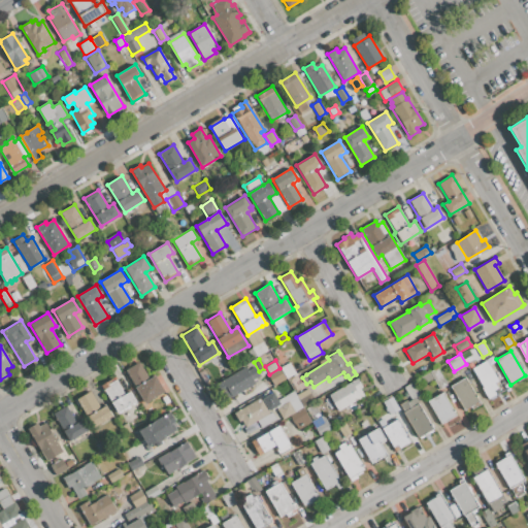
[(495,383),(501,393),(490,399),(471,368),(486,360),(498,381),(495,383)]
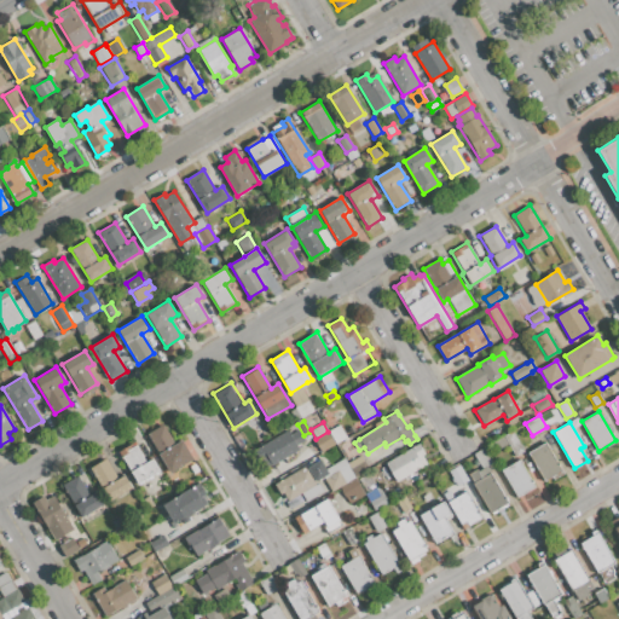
[(181,440),(194,460),(171,473),(146,434),(163,423),(175,444),(181,440)]
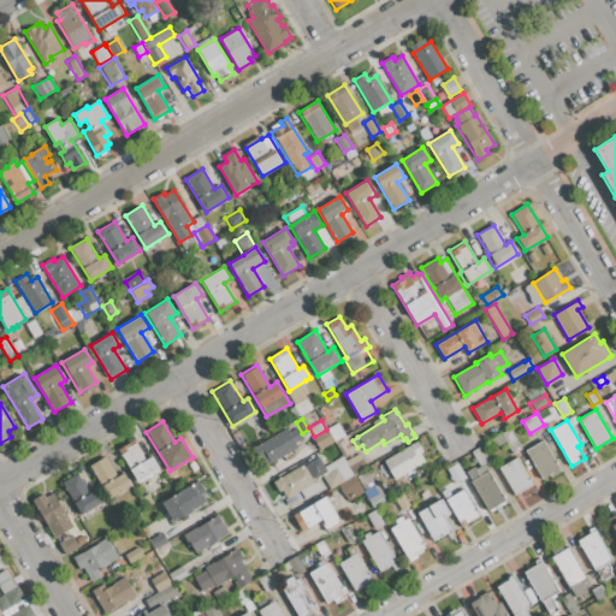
[(326,430),(337,422),(344,434),(333,442),(326,430)]
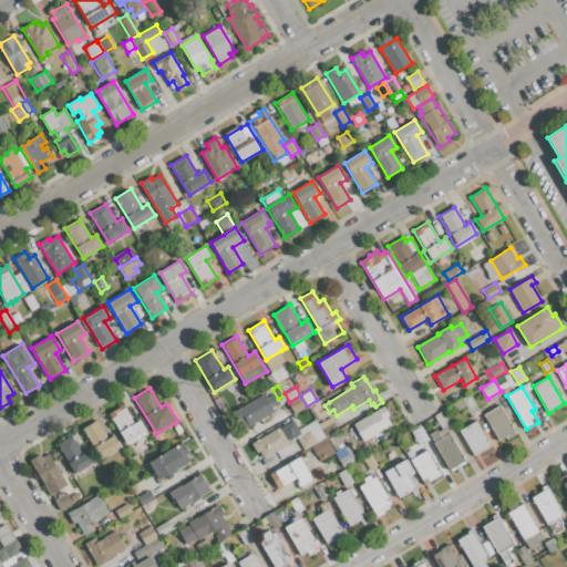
[(271,409),(274,411),(246,428),(241,421),(238,422),(234,413),(236,412),(235,411),(263,394),(266,399),(274,394),(279,403),(271,409)]
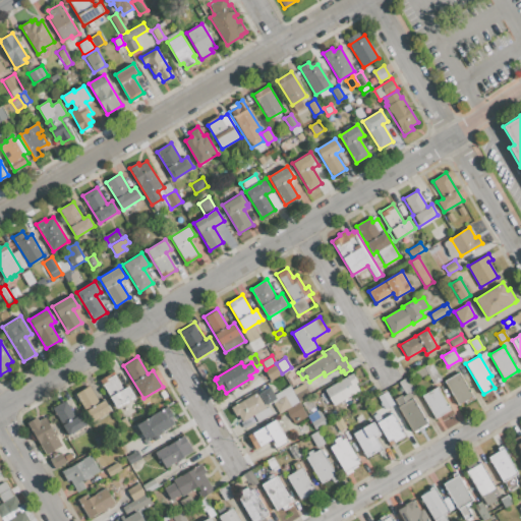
[(423,366),(430,362),(441,380),(433,384),(423,366)]
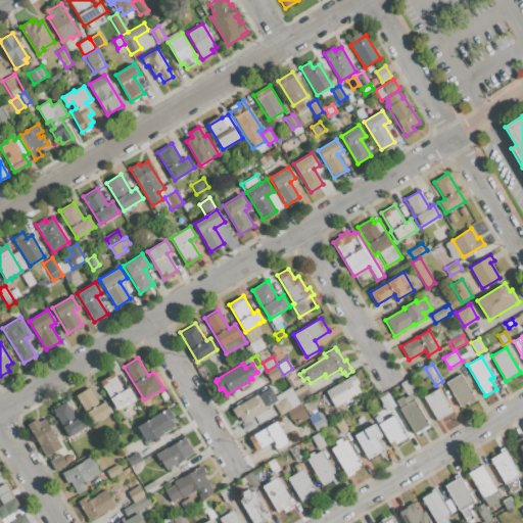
[(283,375),(272,382),(266,372),(267,371),(277,365),(283,375)]
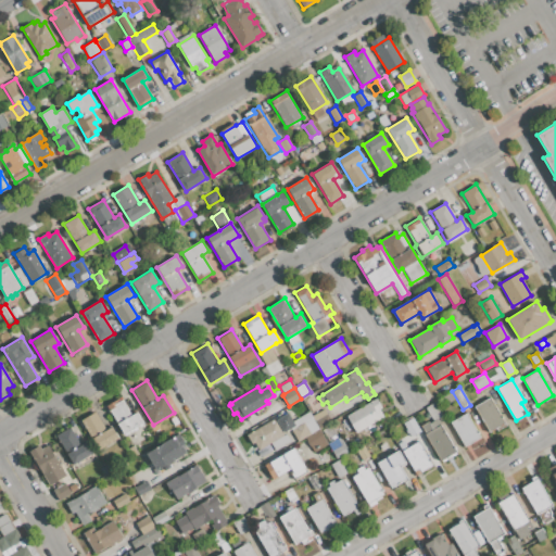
[(310,409),(303,400),(314,393),(320,403),(310,409)]
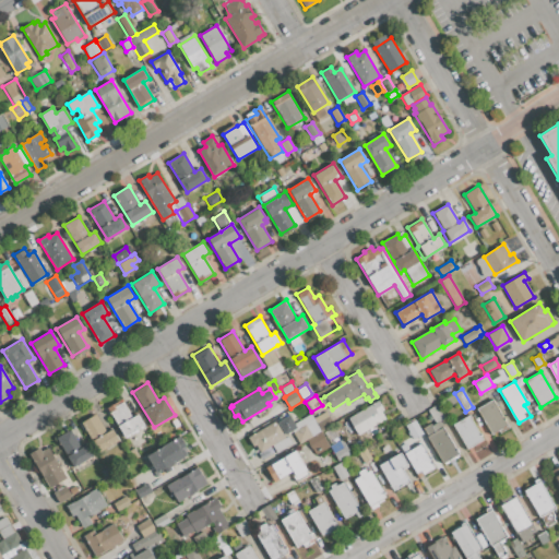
[(125,436),(107,407),(121,400),(132,418),(138,415),(143,425),(125,436)]
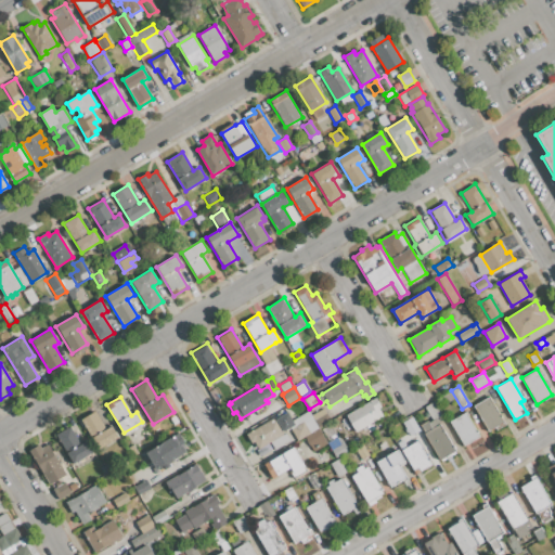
[(356,431),(346,415),(376,397),(382,407),(378,409),(383,415),(356,431)]
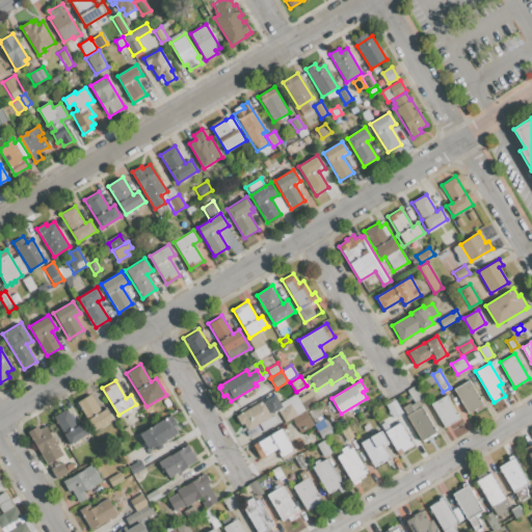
[(453,390),(468,380),(484,407),(476,413),(474,409),(468,414),(453,390)]
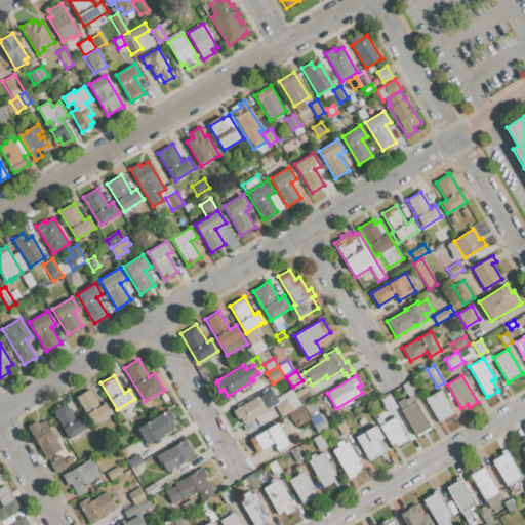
[(401,386),(411,379),(418,392),(409,397),(401,386)]
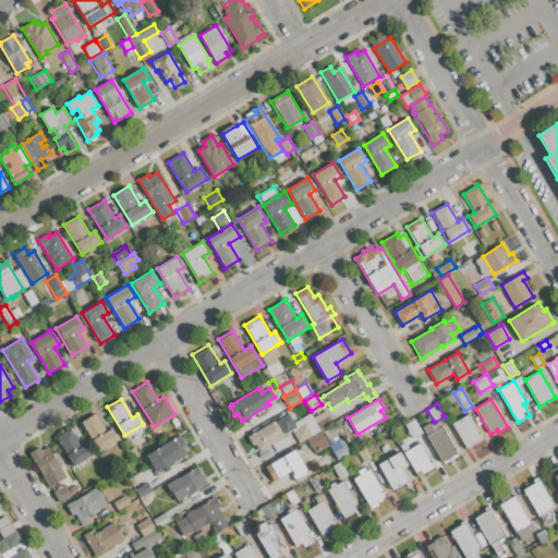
[(320,429),(313,417),(326,410),(334,422),(320,429)]
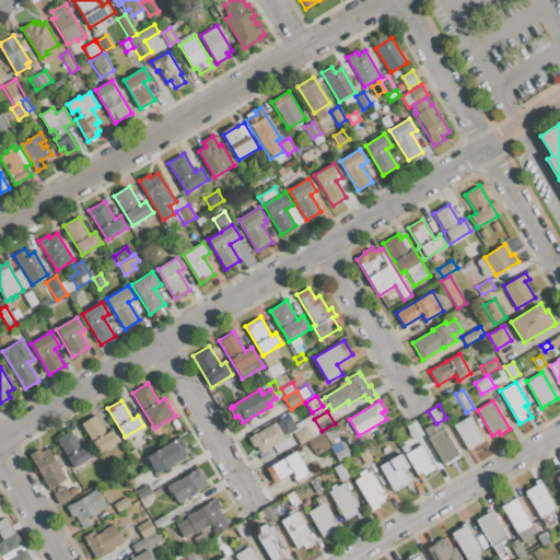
[(98,453),(81,423),(95,415),(107,433),(112,430),(119,441),(98,453)]
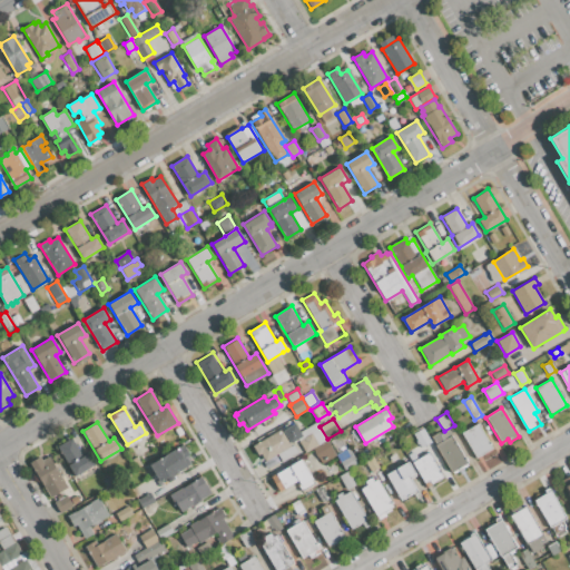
[(296,439),(291,442),(285,431),(295,424),(300,432),(317,422),(320,426),(327,439),(313,449),(305,453),(296,439)]
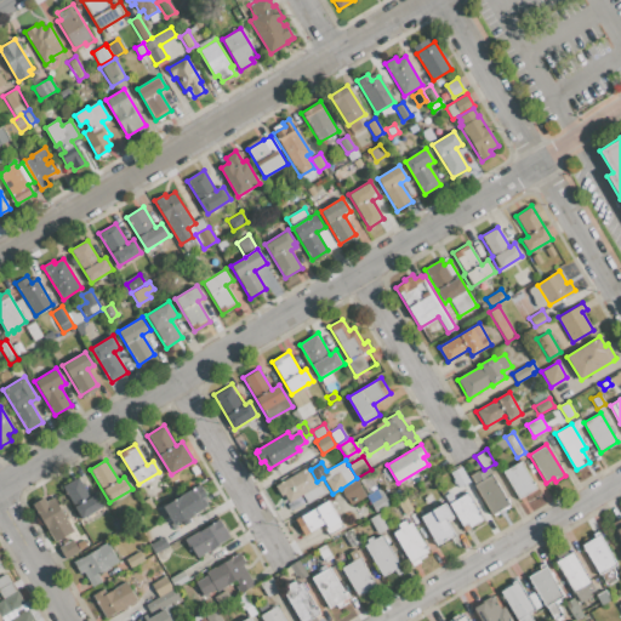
[(502,472),(522,461),(537,488),(519,499),(502,472)]
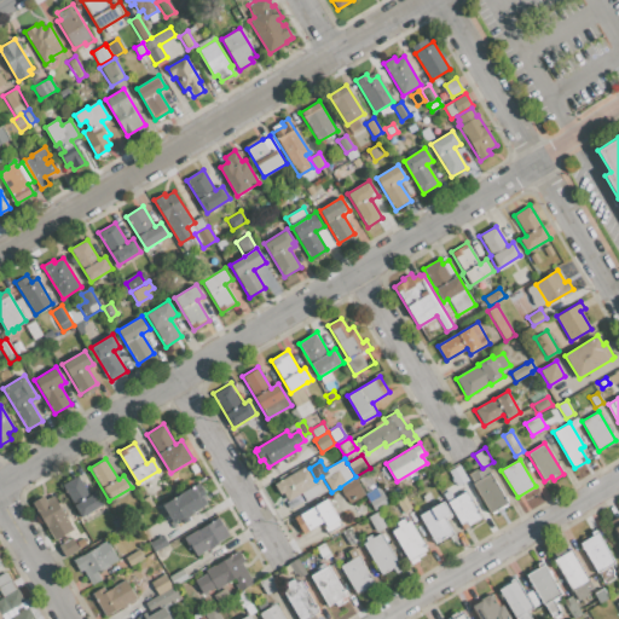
[(457,486),(447,472),(460,464),(469,479),(457,486)]
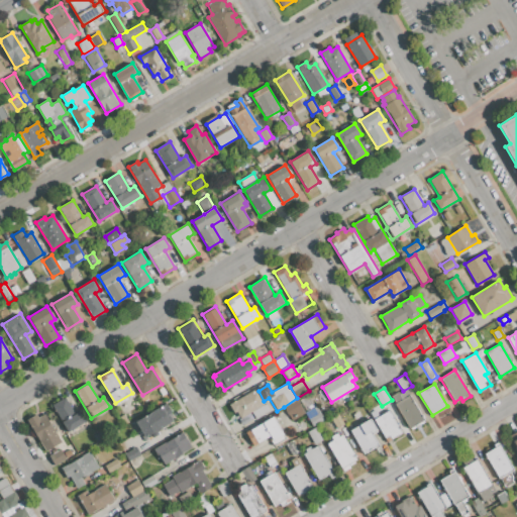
[(234,413),(229,404),(250,391),(251,393),(256,389),(259,391),(264,401),(266,403),(239,418),(235,411),(234,413)]
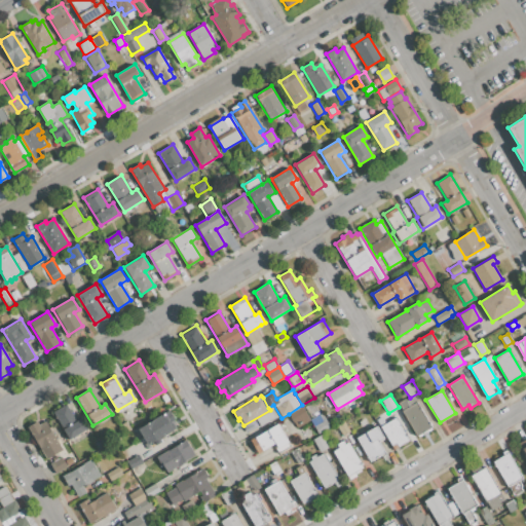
[(414,396),(417,401),(415,402),(427,422),(428,421),(431,426),(430,427),(431,428),(418,437),(398,403),(405,399),(406,401),(414,396)]
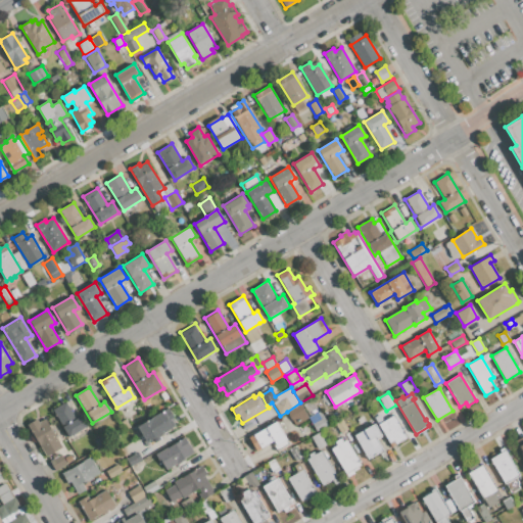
[(69,436),(53,410),(65,402),(76,419),(81,416),(87,426),(69,436)]
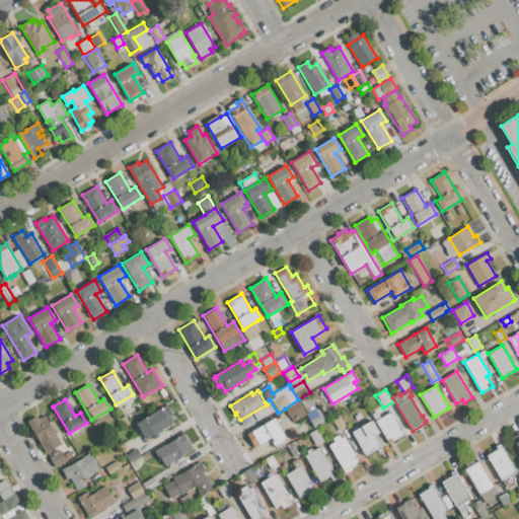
[(298,399),(306,414),(293,422),(285,409),(298,399)]
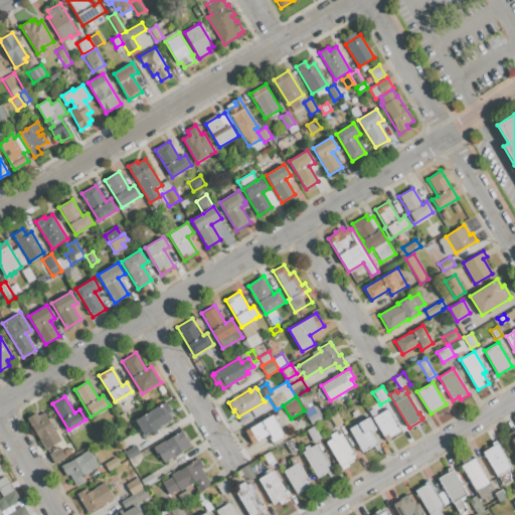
[(171,418),(145,436),(136,420),(166,401),(172,411),(168,413),(171,418)]
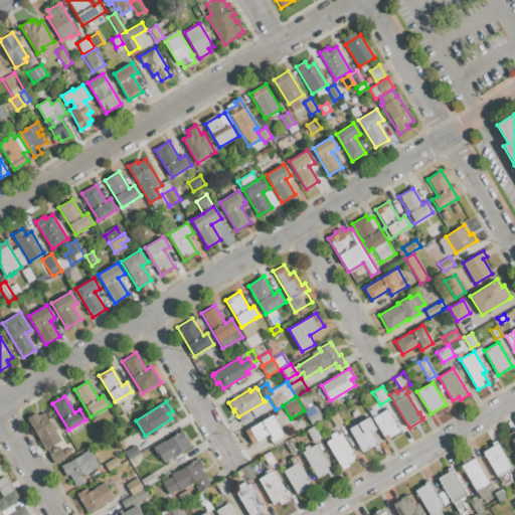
[(372,407),(367,410),(363,404),(369,401),(372,407)]
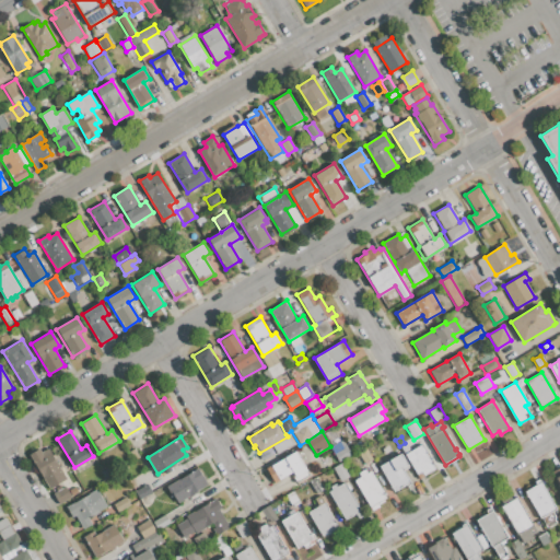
[(330,446),(343,439),(352,454),(339,462),(330,446)]
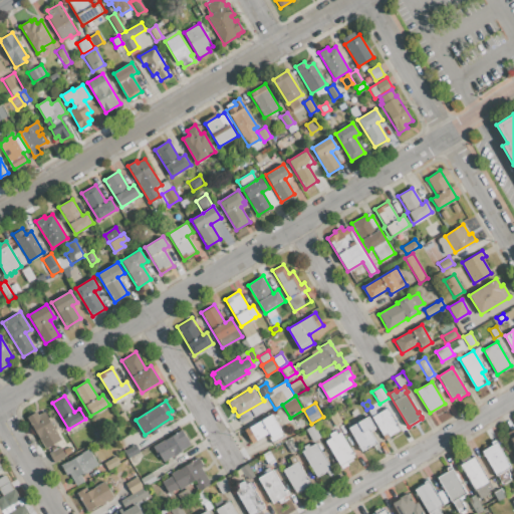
[(388,408),(401,430),(399,431),(400,433),(395,436),(393,434),(390,436),(387,433),(382,436),(371,418),(388,408)]
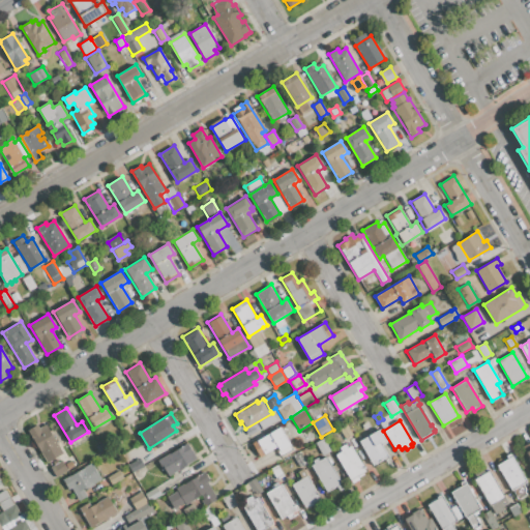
[(339,429),(346,423),(352,435),(345,439),(339,429)]
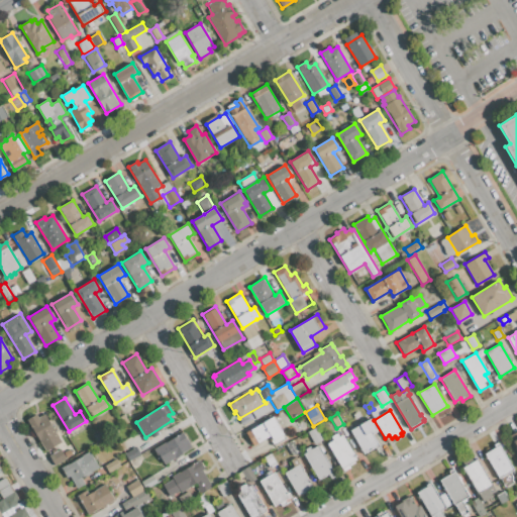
[(45,451),(27,420),(36,414),(38,417),(44,414),(62,441),(45,451)]
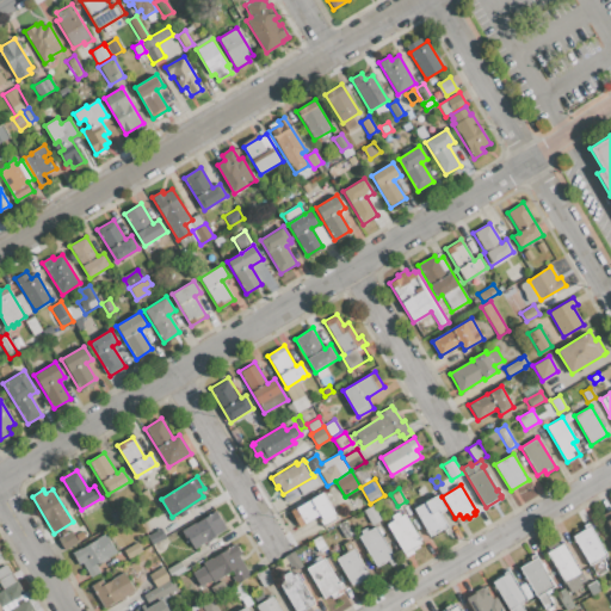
[(147,503),(141,493),(147,489),(153,499),(147,503)]
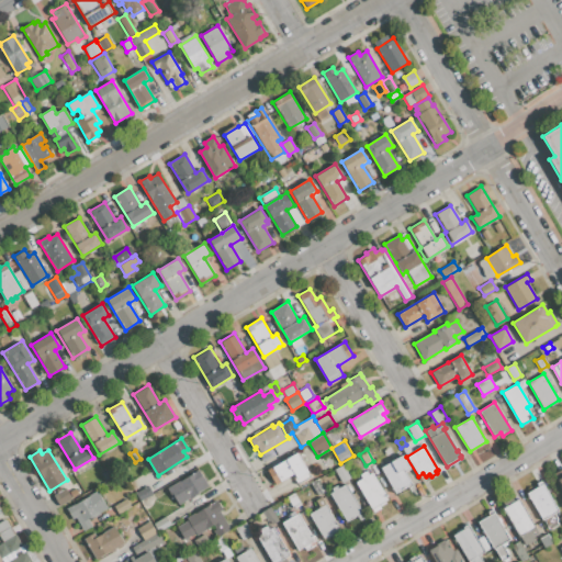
[(296,452),(305,467),(308,472),(296,479),(293,473),(276,484),(267,471),(296,452)]
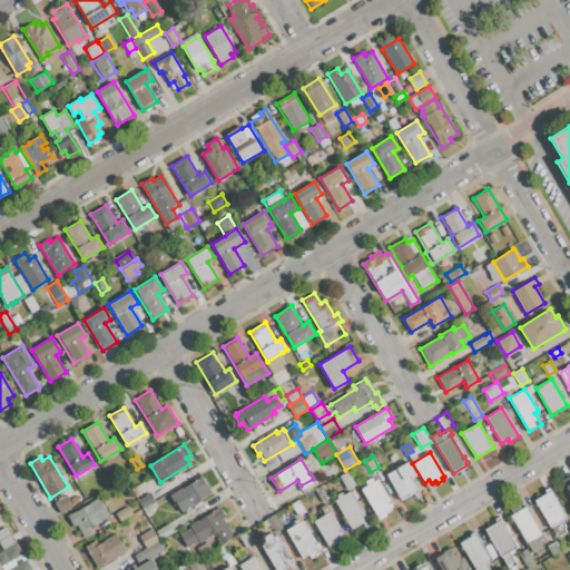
[(409,478),(418,491),(402,500),(386,474),(408,461),(415,473),(409,478)]
